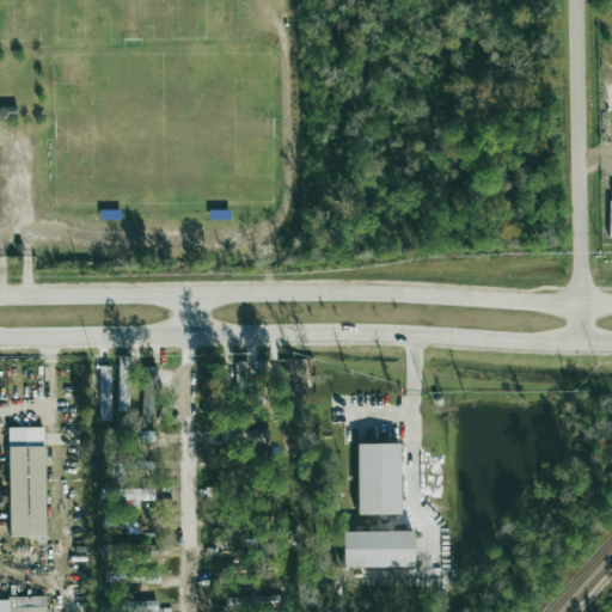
[(128,356),(118,356),(117,410),(127,410),(128,356)]
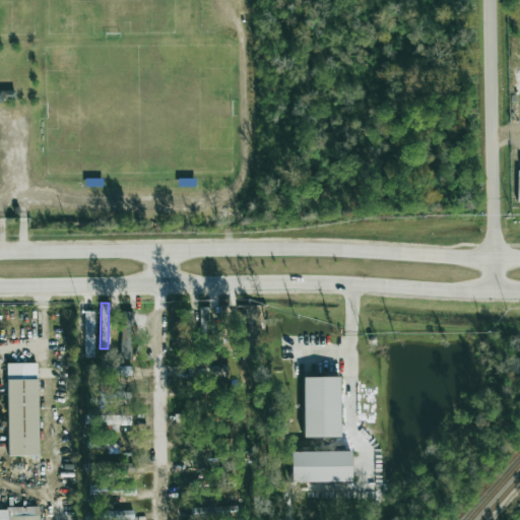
[(92,311),(84,312),(84,356),(93,356),(92,311)]
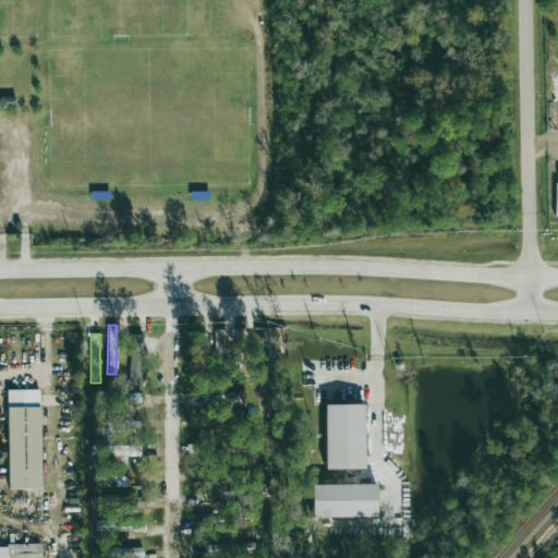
[(141,386),(142,335),(130,335),(129,386),(141,386)]
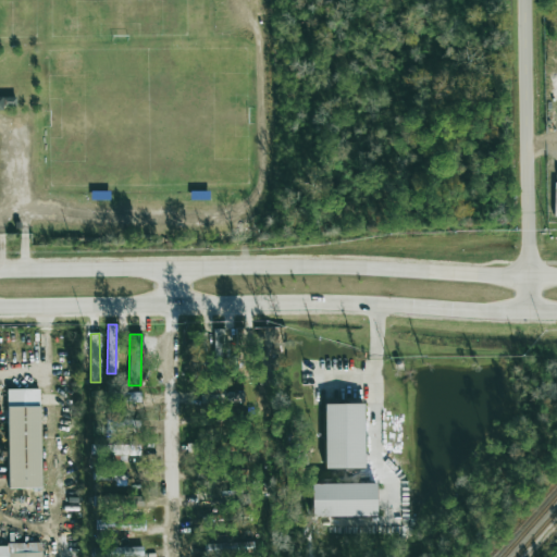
[(9,388),(41,387),(42,485),(10,485),(9,388)]
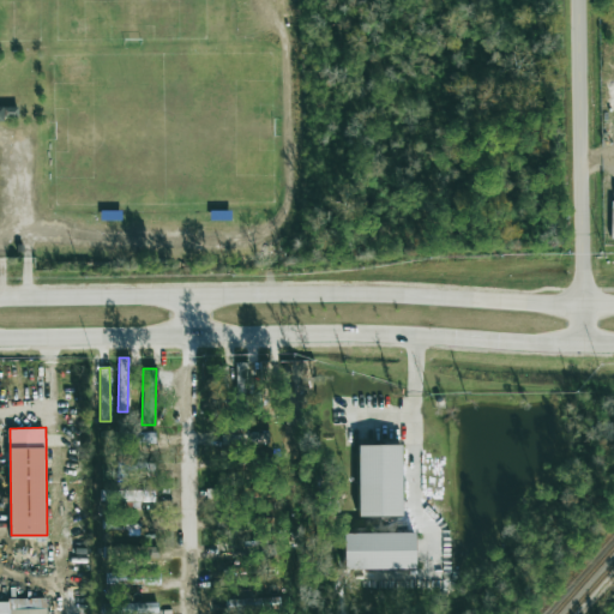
[(357,443),(402,443),(402,518),(359,518),(357,443)]
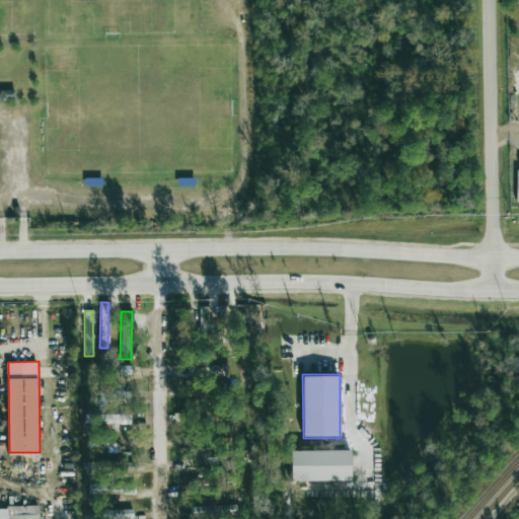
[(94,423),(130,425),(130,416),(94,414),(94,423)]
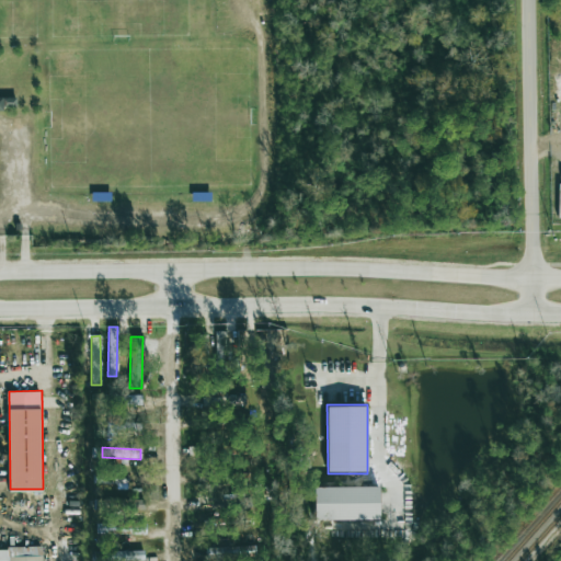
[(315,487),(379,485),(380,519),(315,521),(315,487)]
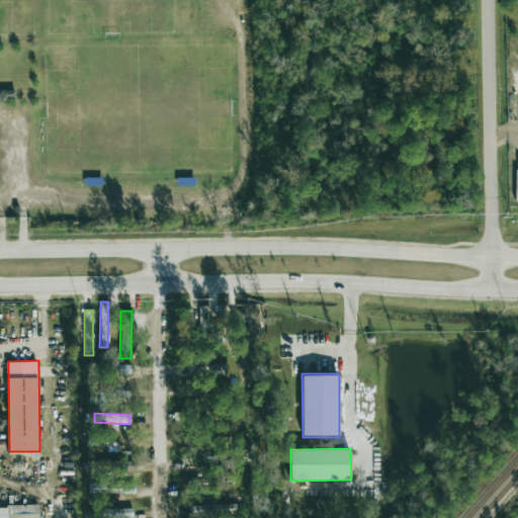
[(0,517),(38,517),(38,506),(0,506),(0,517)]
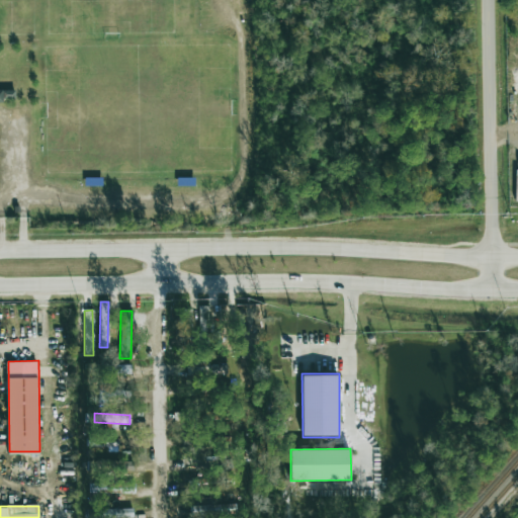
[(99,517),(130,517),(132,517),(133,508),(100,507),(99,517)]
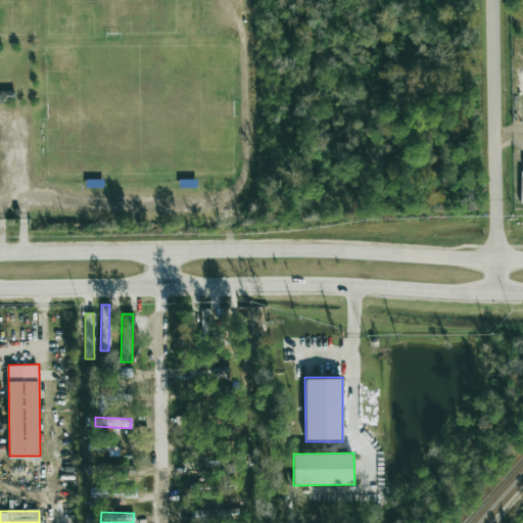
All buildings are outlined.
